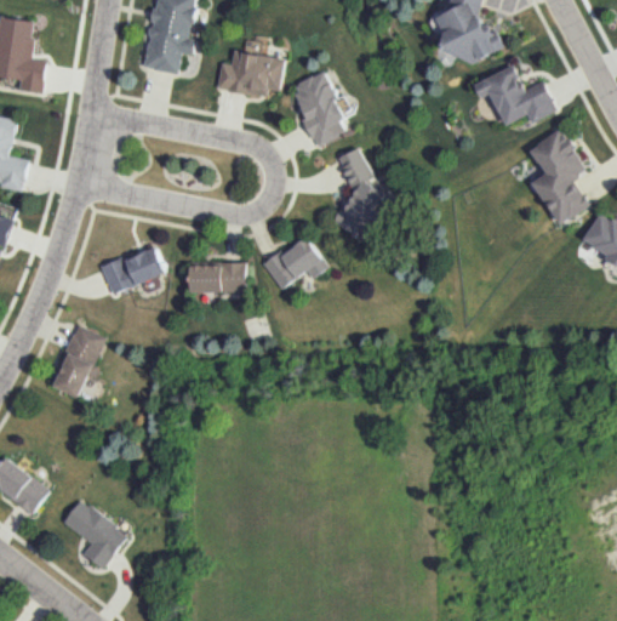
[(156,0),(142,69),(178,74),(181,56),(190,58),(194,40),(198,0),(156,0)]
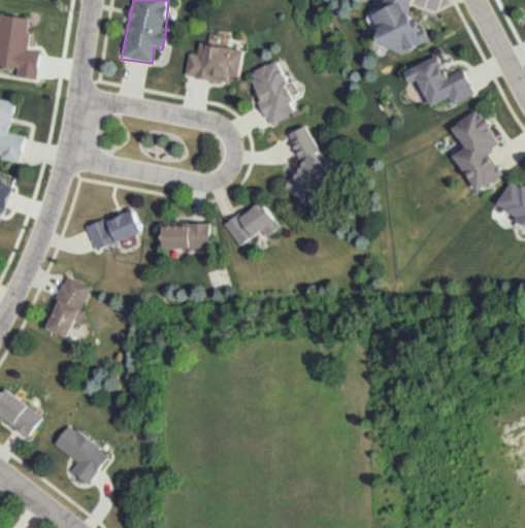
[(399,57),(432,37),(421,18),(415,20),(405,9),(408,0),(383,0),(383,2),(365,13),(375,28),(376,39),(399,57)]
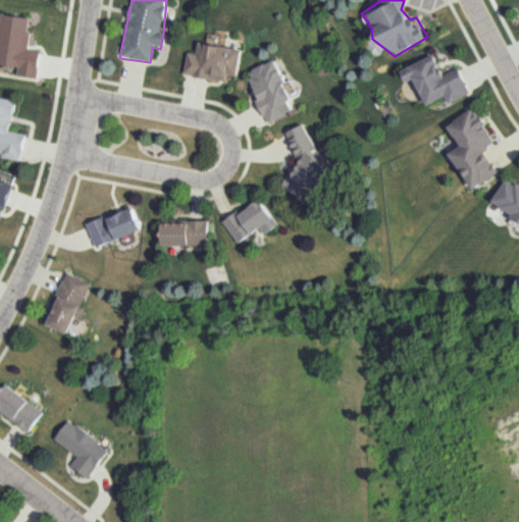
[(0,60),(11,62),(10,70),(32,73),(36,46),(20,44),(23,13),(0,10),(0,60)]
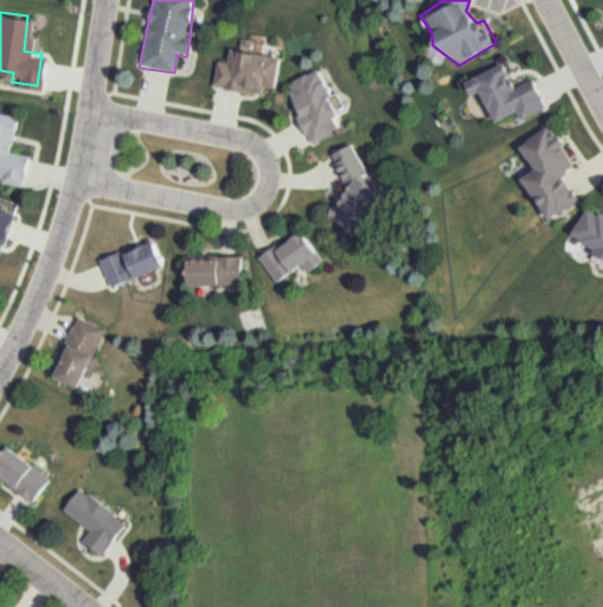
[(212,84),(216,64),(226,62),(228,46),(239,37),(286,45),(275,89),(262,96),(212,84)]
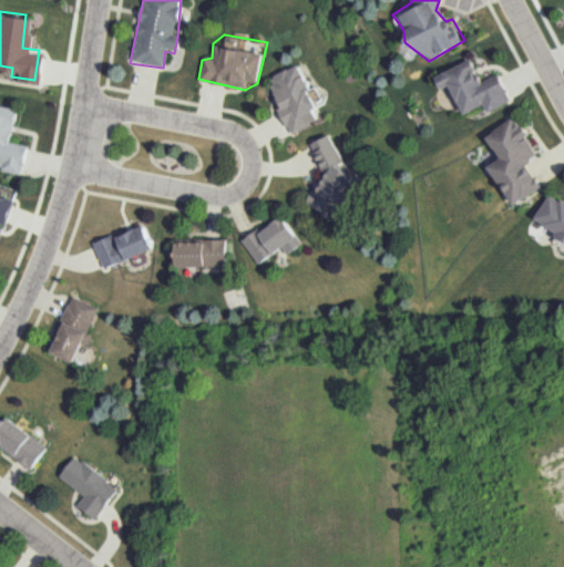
[(485,111),(510,103),(494,73),(479,82),(467,55),(429,78),(448,90),(464,116),(485,111)]
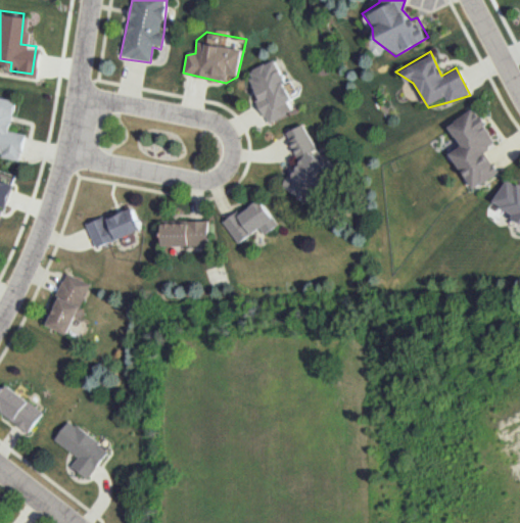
[(249,75),(275,56),(296,105),(269,123),(254,103),(249,75)]
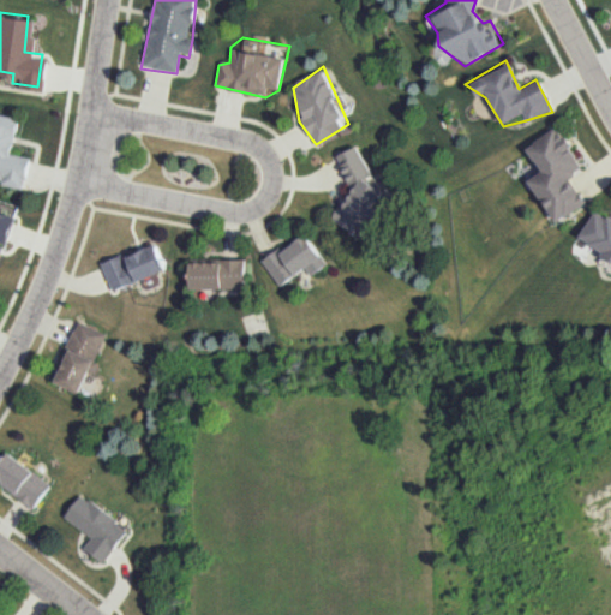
[(0,184),(23,191),(33,159),(10,151),(21,114),(0,111),(0,184)]
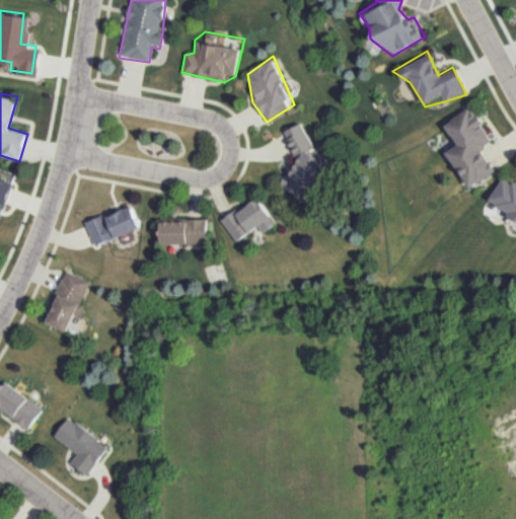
[(467,187),(496,170),(481,154),(489,142),(471,106),(444,126),(457,143),(441,149),(467,187)]
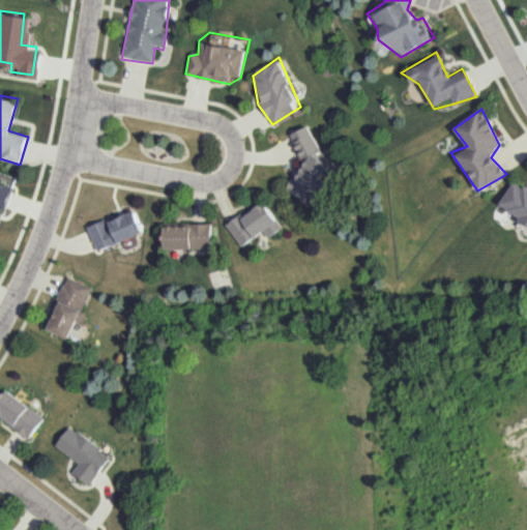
[(286,136),(309,122),(322,157),(345,167),(314,212),(284,195),(300,167),(286,136)]
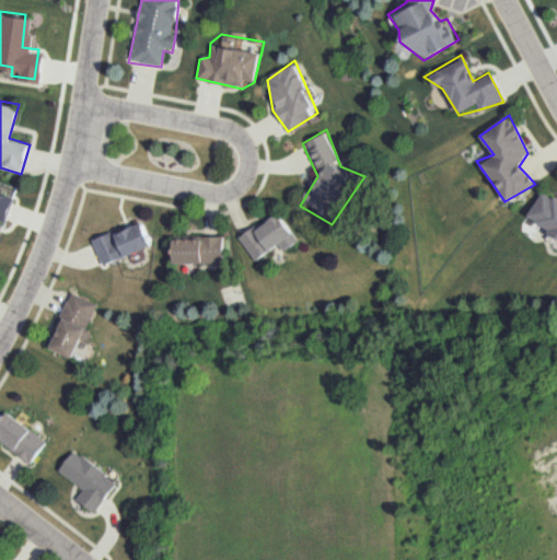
[(556,238),(524,219),(543,188),(556,197),(556,238)]
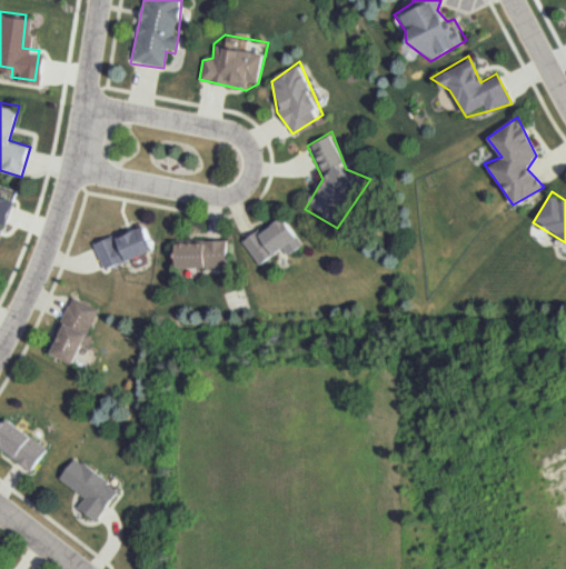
[(0,192),(10,197),(1,222),(0,222),(0,192)]
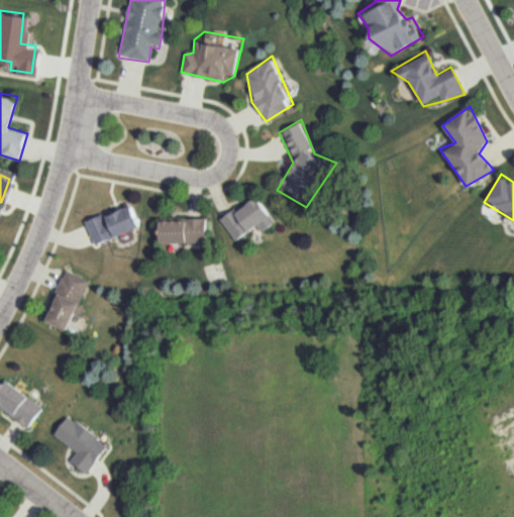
[(276,219),(254,197),(219,219),(235,243),(276,219)]
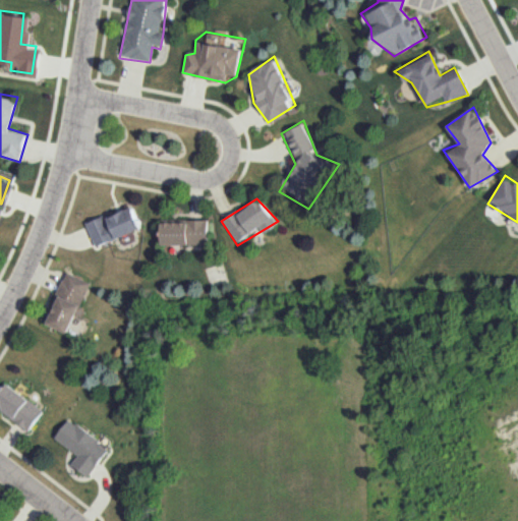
[(140,230),(128,205),(80,225),(92,248),(140,230)]
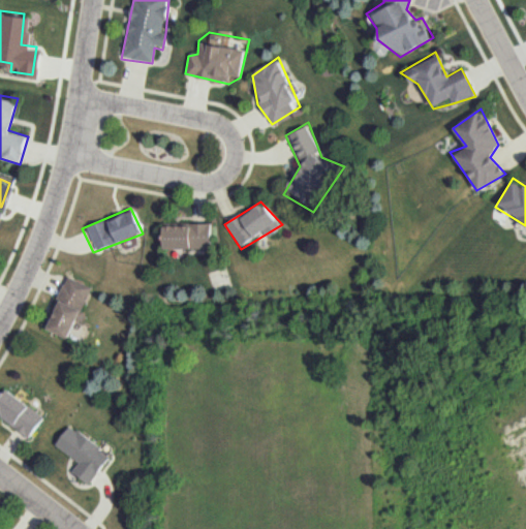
[(210,247),(211,221),(161,223),(160,253),(210,247)]
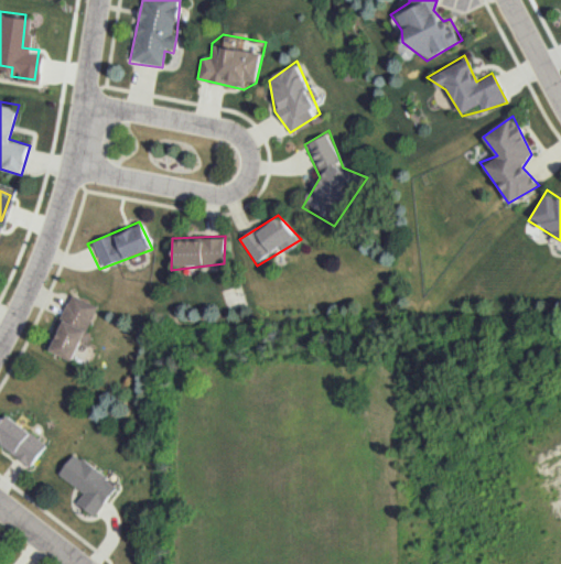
[(97,307),(69,294),(51,350),(73,365),(97,307)]
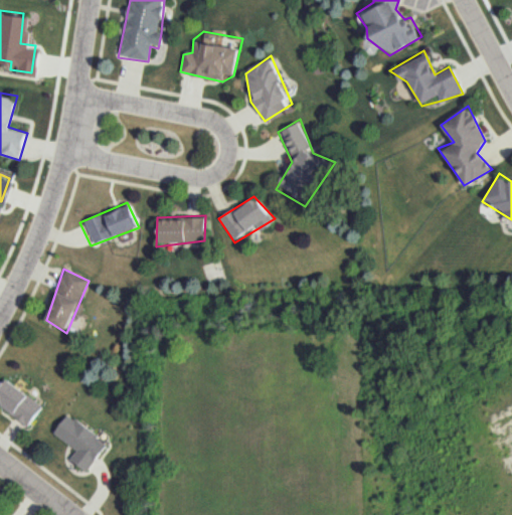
[(0,386),(7,378),(42,405),(28,426),(0,405),(0,386)]
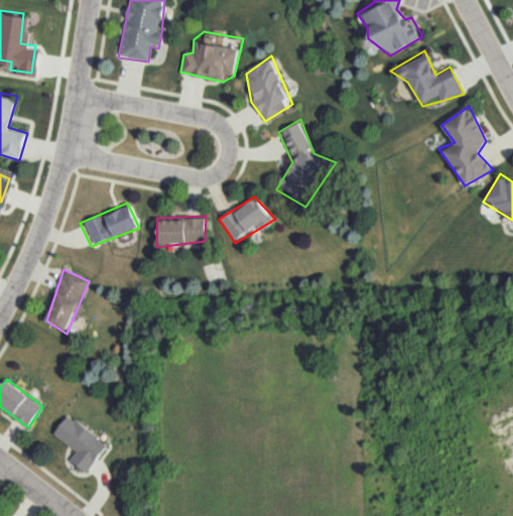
[(51,434),(66,415),(104,443),(86,473),(68,463),(76,454),(51,434)]
